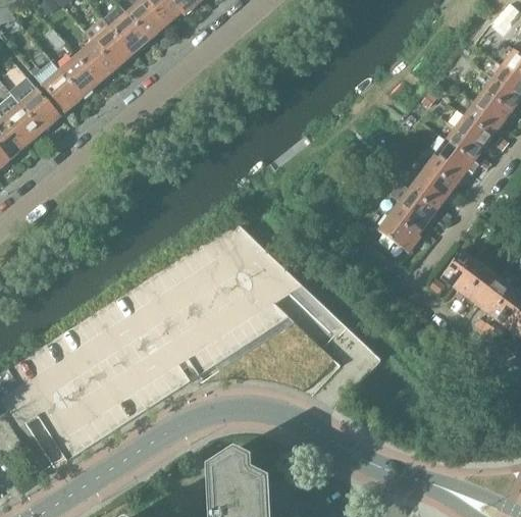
[(37,0),(41,8),(54,1),(53,0),(37,0)]
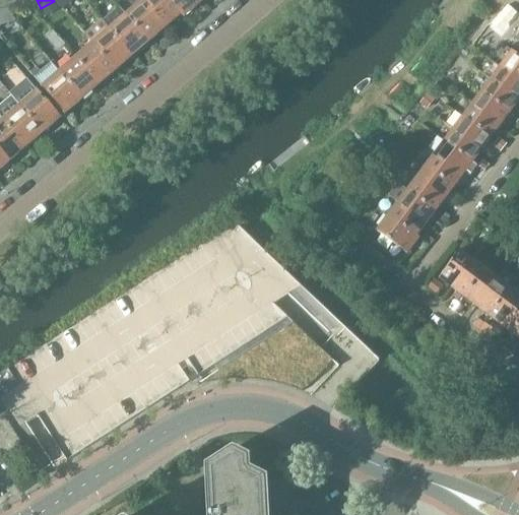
[(133,0),(135,2),(125,11),(148,39),(156,30),(156,27),(163,21),(144,0),(133,0)]
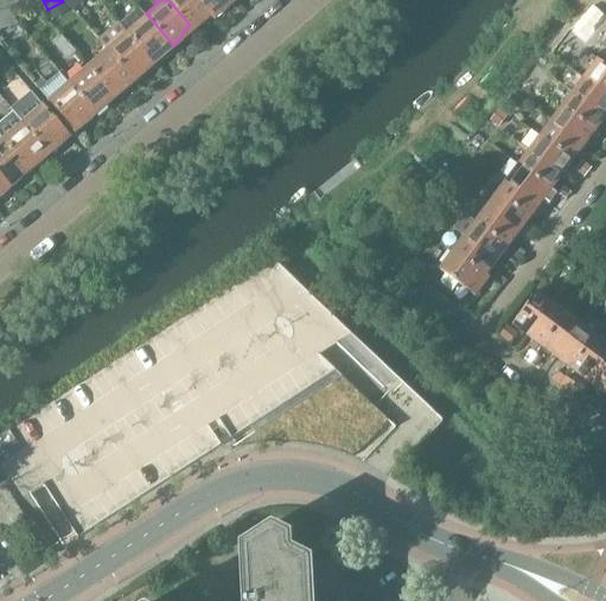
[(168,0),(190,25),(198,19),(202,20),(211,12),(212,13),(214,12),(203,0),(168,0)]
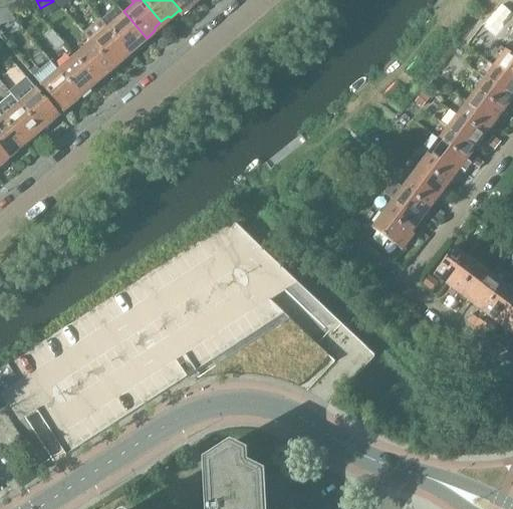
[(172,0),(181,10),(192,0),(172,0)]
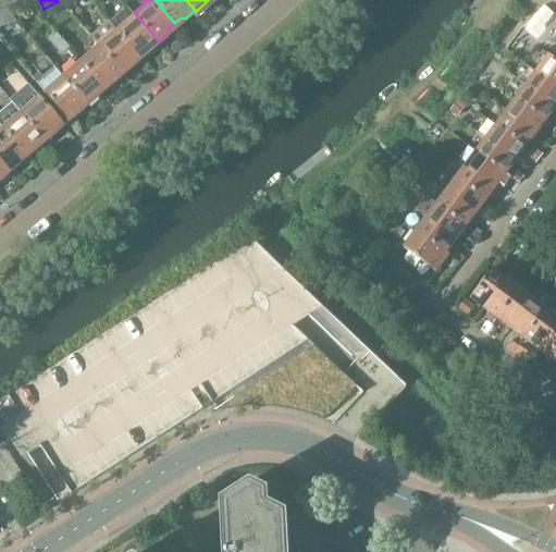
[(544,25),(555,12),(543,0),(541,0),(530,12),(544,25)]
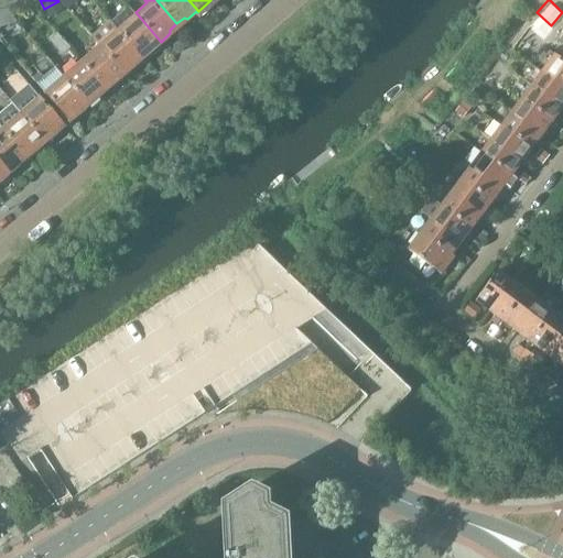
[(127,2),(109,18),(110,19),(141,54),(148,48),(151,50),(161,42),(136,12),(127,2)]
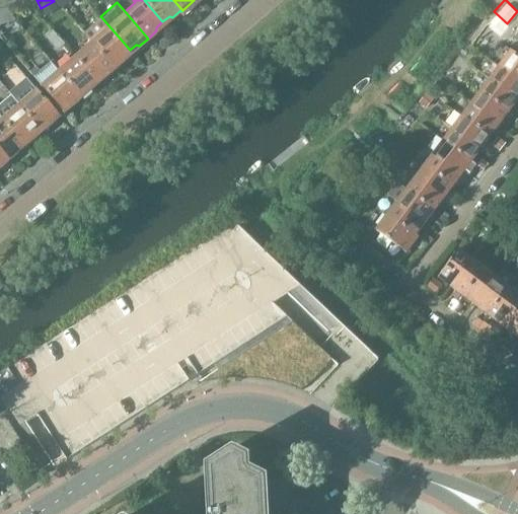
[(0,21),(14,17),(4,5),(0,7),(0,21)]
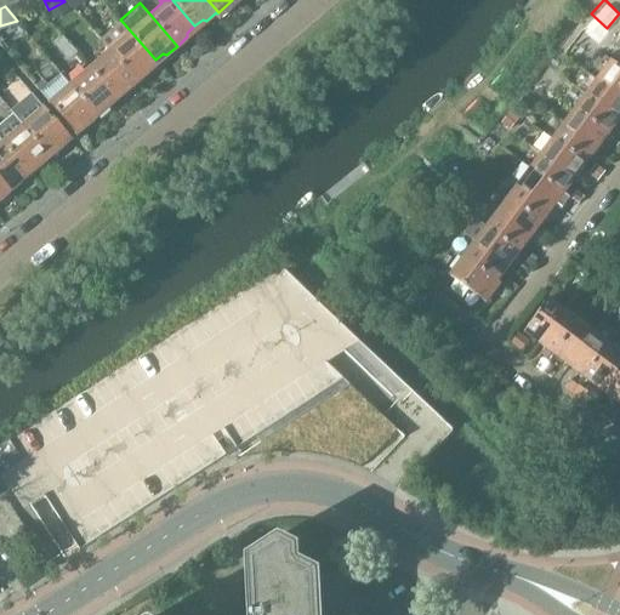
[(121,21),(102,38),(137,80),(147,70),(147,67),(155,60),(121,21)]
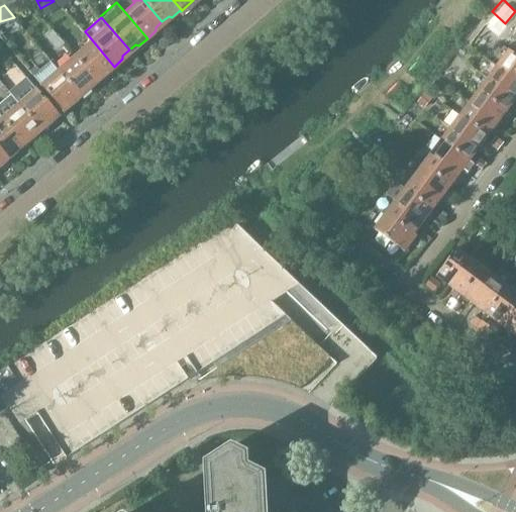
[(53,27),(45,33),(55,44),(62,38),(53,27)]
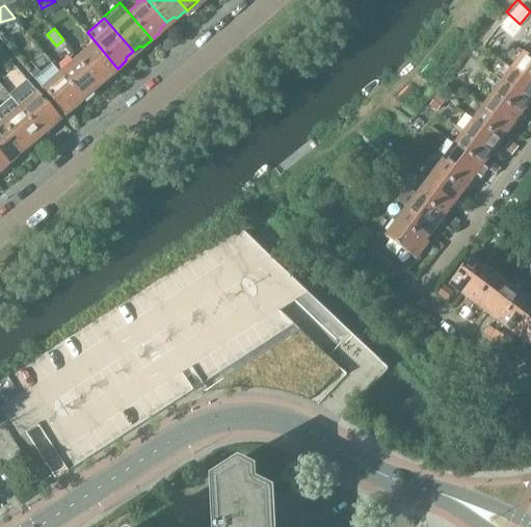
[(117,69),(94,41),(77,55),(98,80),(99,81),(105,75),(108,76),(117,69)]
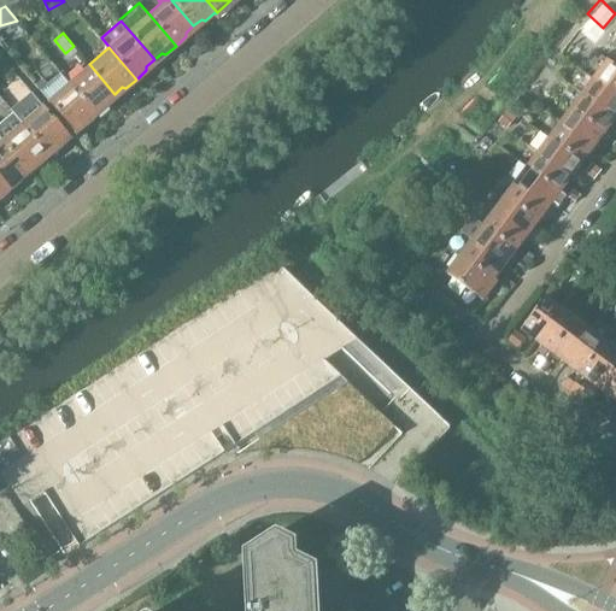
[(615,64),(606,58),(592,77),(615,94),(615,64)]
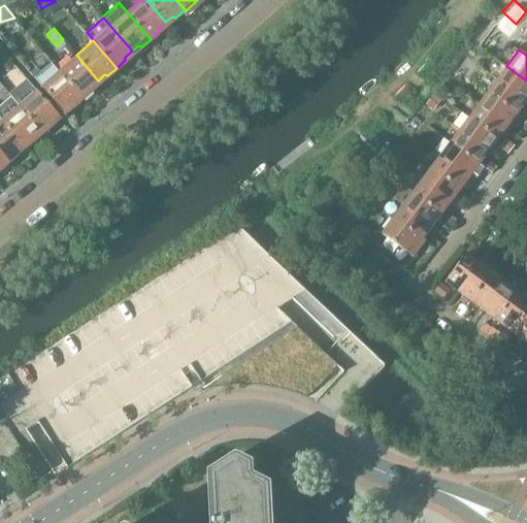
[(97,79),(76,55),(59,69),(83,96),(92,89),(91,86),(97,79)]
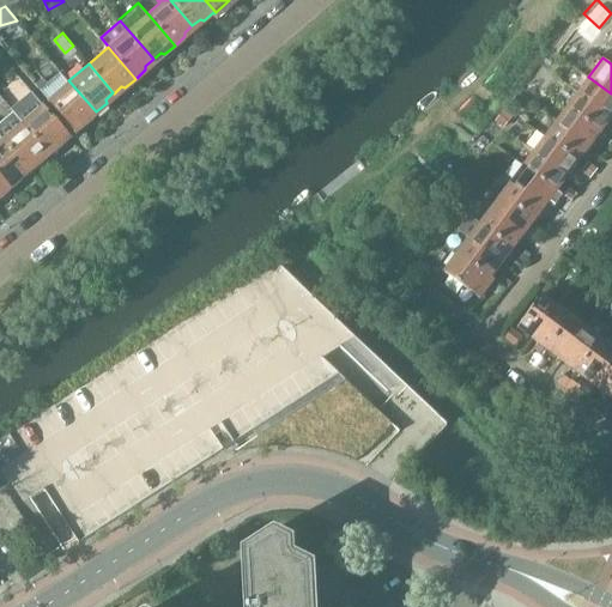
[(86,121),(96,113),(68,80),(59,70),(53,76),(47,80),(42,76),(35,82),(48,98),(73,127),(83,120),(86,121)]
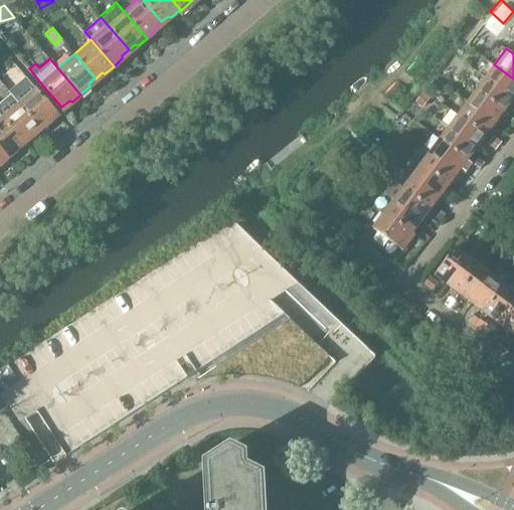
[(513,78),(494,64),(485,75),(512,96),(513,94),(513,78)]
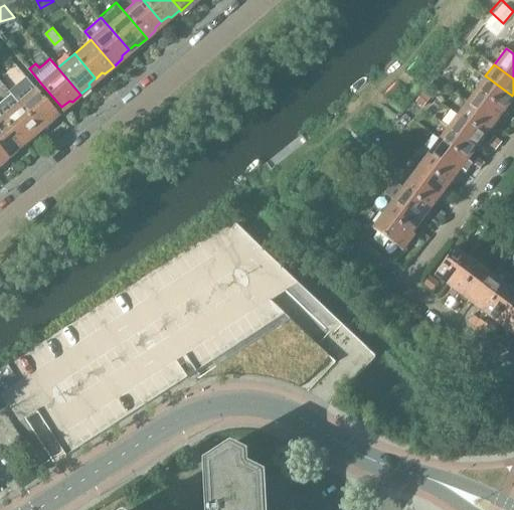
[(485,75),(476,88),(503,109),(512,96),(485,75)]
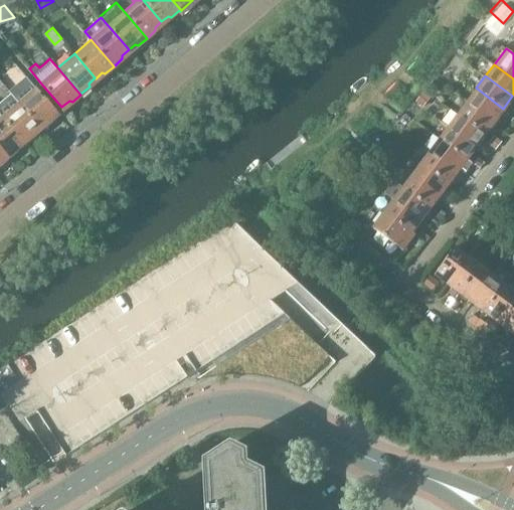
[(56,111),(35,87),(18,101),(41,128),(50,121),(49,117),(56,111)]
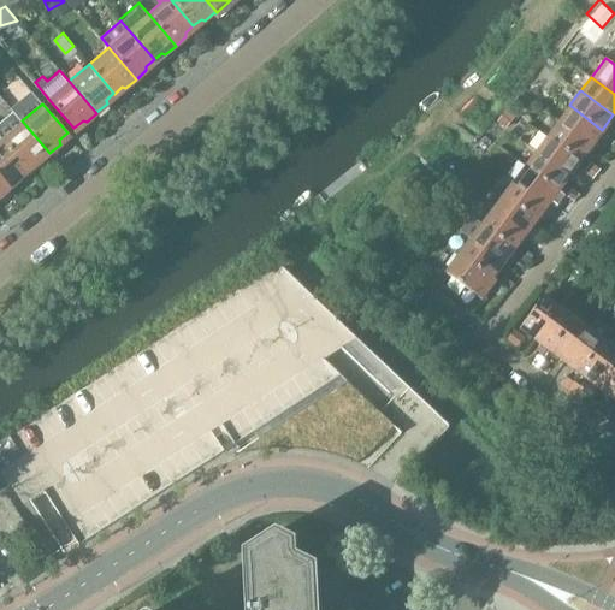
[(569,105),(559,120),(591,144),(602,130),(569,105)]
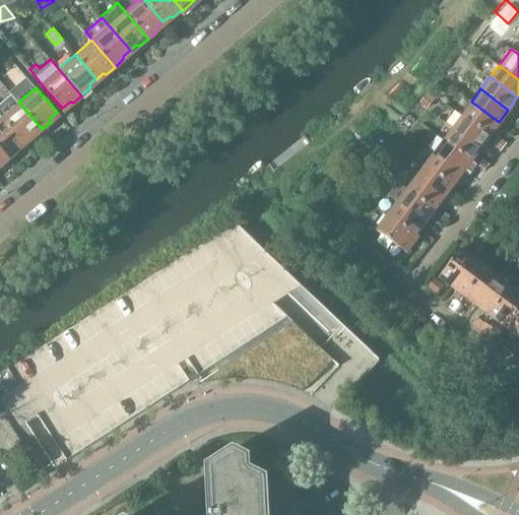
[(18,102),(2,116),(23,141),(30,135),(34,136),(42,129),(18,102)]
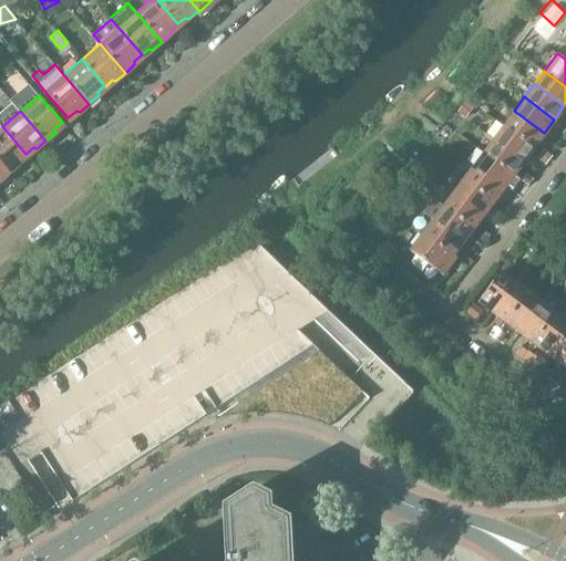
[(504,124),(534,146),(544,133),(514,111),(504,124)]
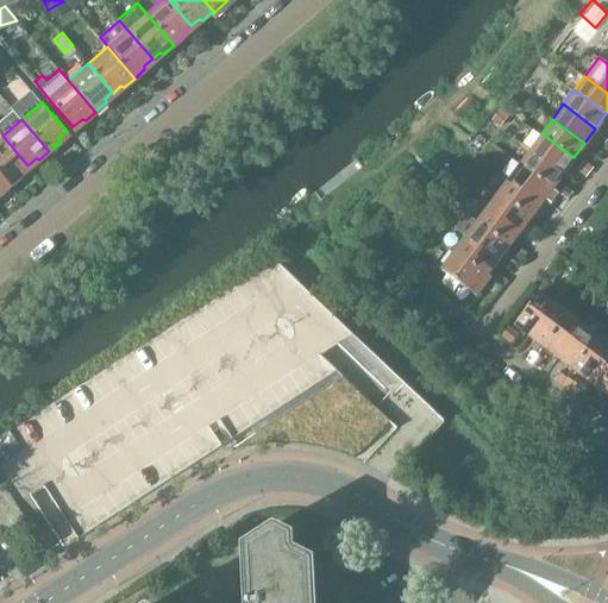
[(541,133),(531,148),(563,171),(574,157),(541,133)]
